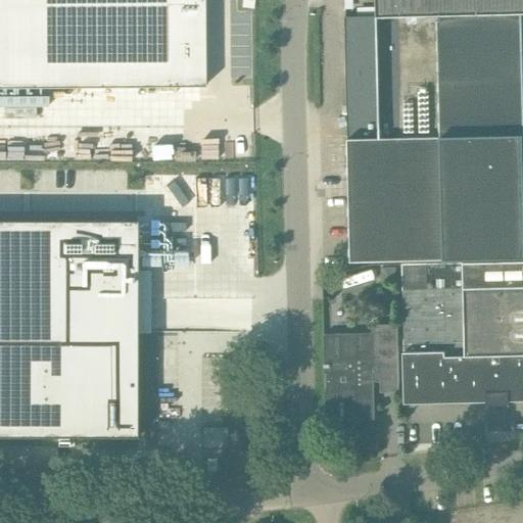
[(0,0),(0,88),(205,87),(203,0),(0,0)]
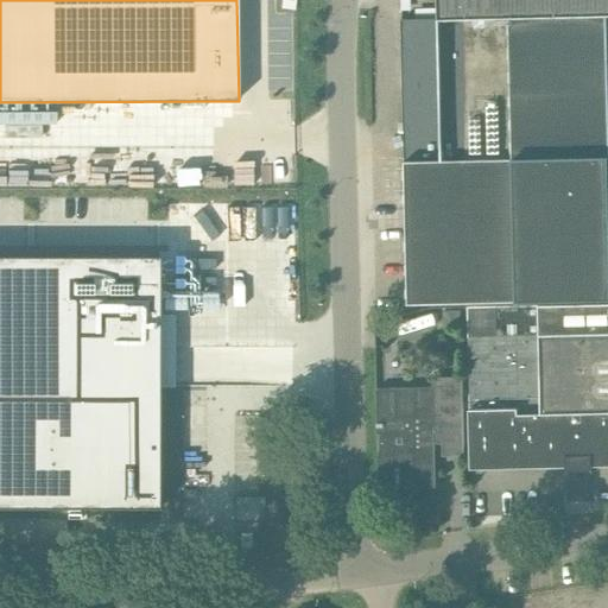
[(607,0),(437,0),(438,20),(401,20),(409,305),(607,301),(607,0)]
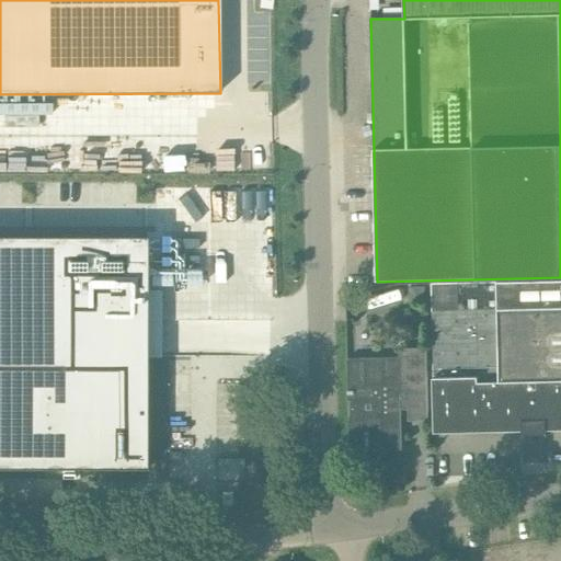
[(370,105),(369,88),(358,89),(359,106),(370,105)]
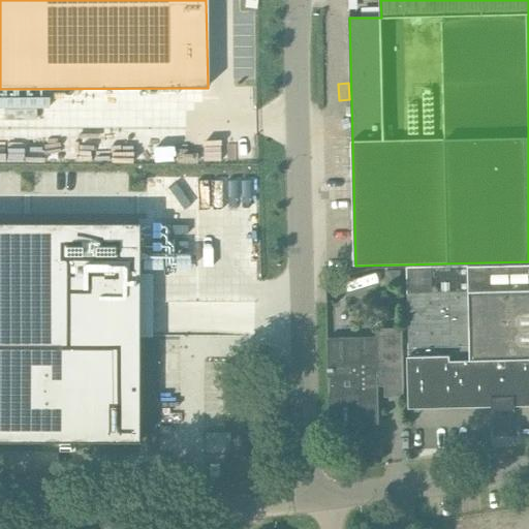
[(0,441),(138,442),(138,222),(0,221),(0,441)]
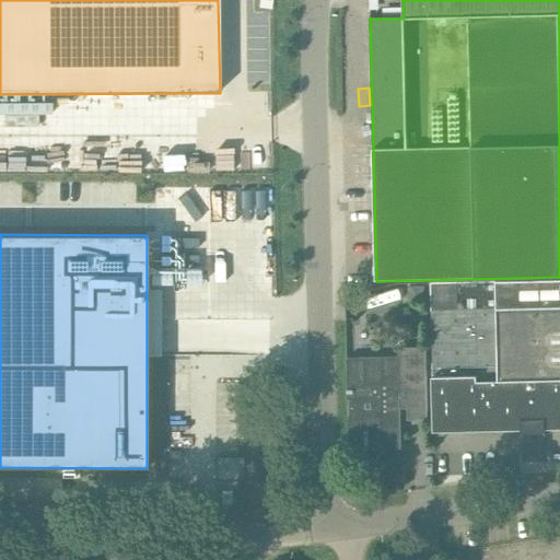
[(559,279),(431,282),(433,376),(432,376),(434,431),(522,430),(525,430),(525,424),(543,423),(543,430),(547,430),(547,429),(559,428),(559,279)]
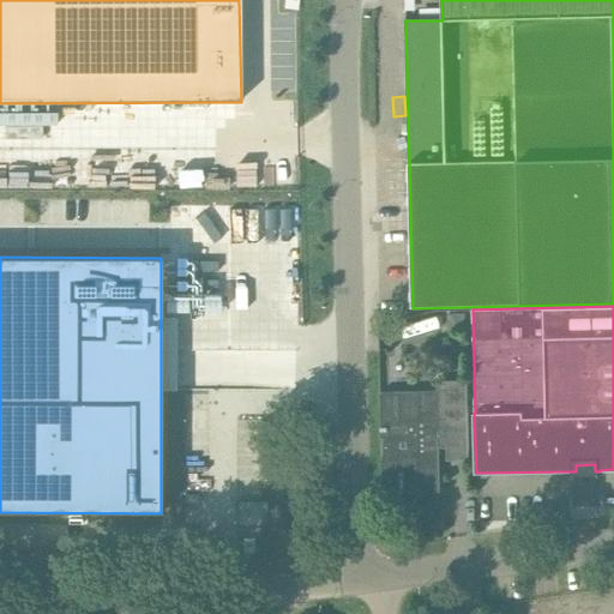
[(465,312),(447,313),(449,323),(456,330),(465,330),(465,312)]
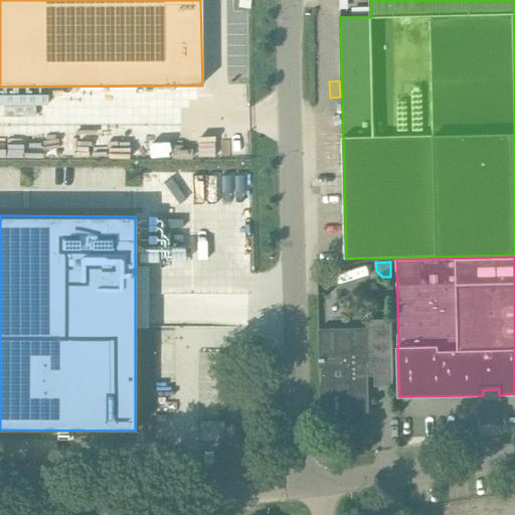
[(366,320),(366,328),(319,329),(321,413),(322,413),(322,405),(336,404),(336,413),(339,413),(339,410),(368,409),(368,412),(369,412),(368,375),(374,375),(375,386),(394,386),(392,319),(366,320)]
